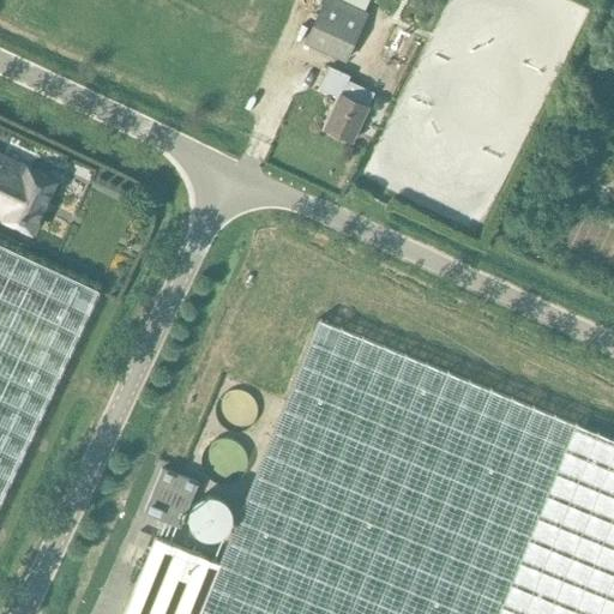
[(324,0),(305,43),(347,62),(369,13),(365,11),(369,0),(324,0)]
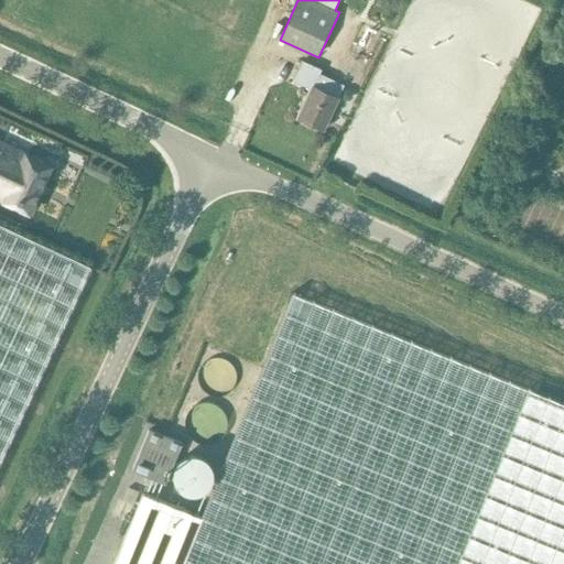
[(299,118),(324,130),(345,85),(321,74),(322,69),(302,61),(293,82),(312,90),(299,118)]
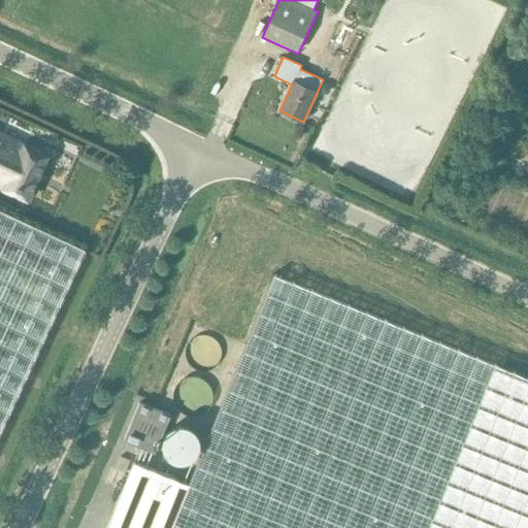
[(24,147),(0,136),(0,187),(27,199),(47,156),(24,144),(24,147)]
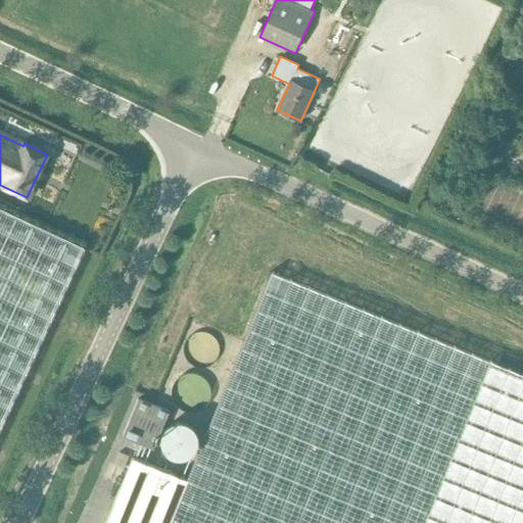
[(0,432),(85,248),(0,208),(0,432)]
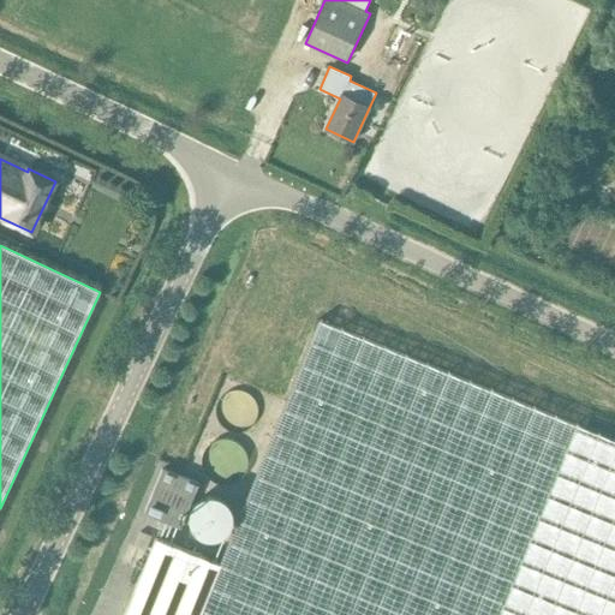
[(614,614),(614,439),(320,320),(220,566),(155,539),(124,614),(614,614)]
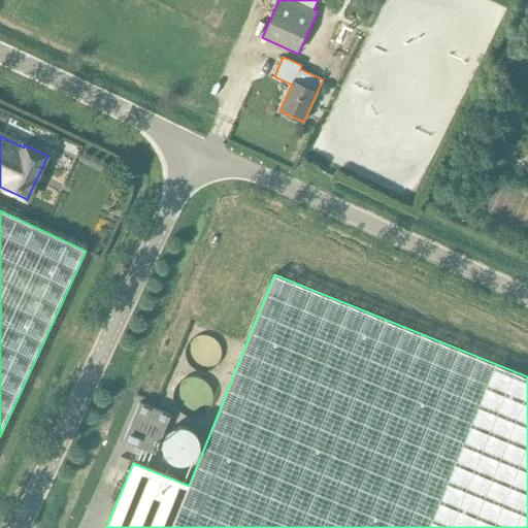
[(155,453),(170,416),(139,402),(124,441),(155,453)]
